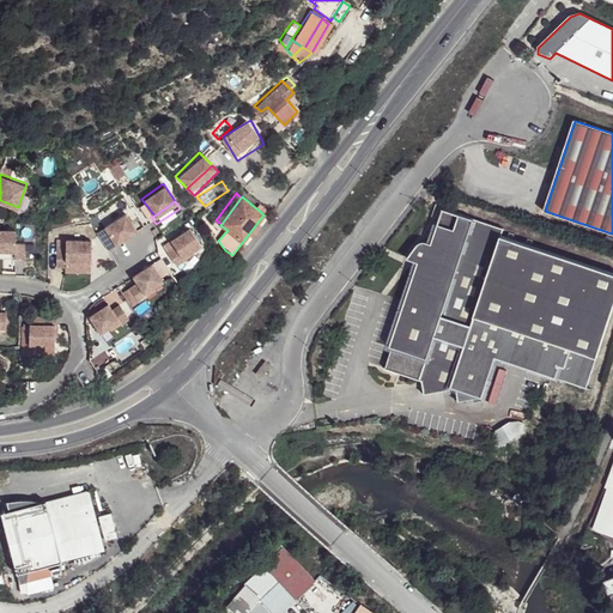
[(392,351),(384,372),(422,384),(425,396),(447,393),(449,394),(451,388),(461,357),(471,359),(483,321),(596,358),(612,307),(612,272),(499,237),(502,230),(442,210),(430,244),(426,243),(423,243),(418,243),(414,246),(407,258),(417,265),(389,350),(392,351)]
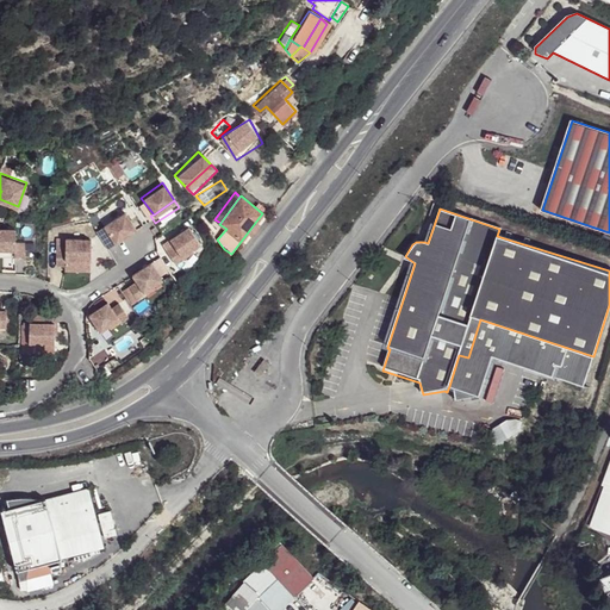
[(113,241),(135,226),(123,210),(101,224),(113,241)]
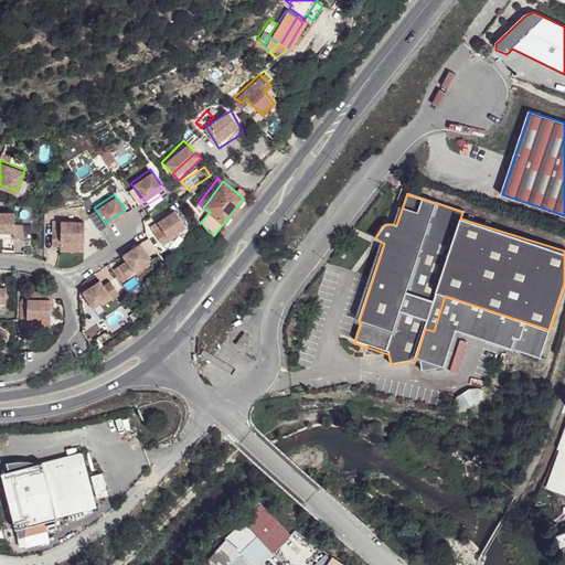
[(166,235),(183,223),(172,208),(155,220),(159,225),(166,235)]
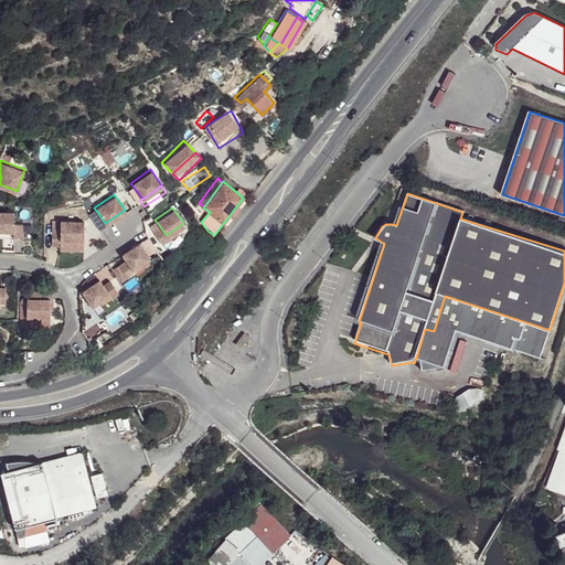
[(12,210),(0,210),(0,228),(12,230),(12,210)]
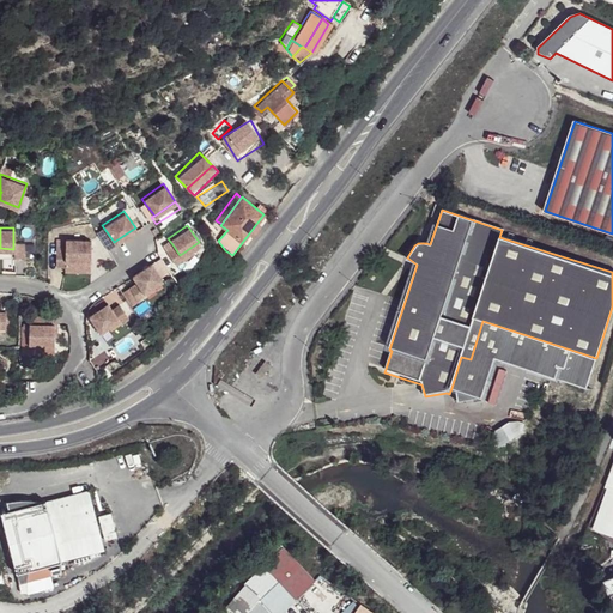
[(89,238),(64,238),(64,248),(56,248),(56,267),(66,267),(66,272),(89,272),(89,238)]
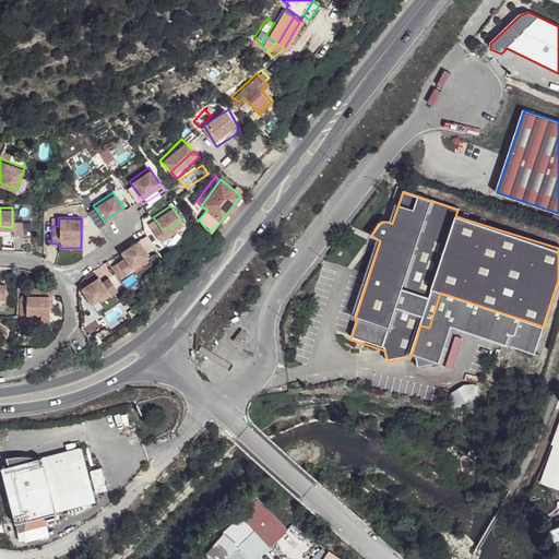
[(157,223),(151,227),(158,240),(166,235),(164,233),(157,223)]
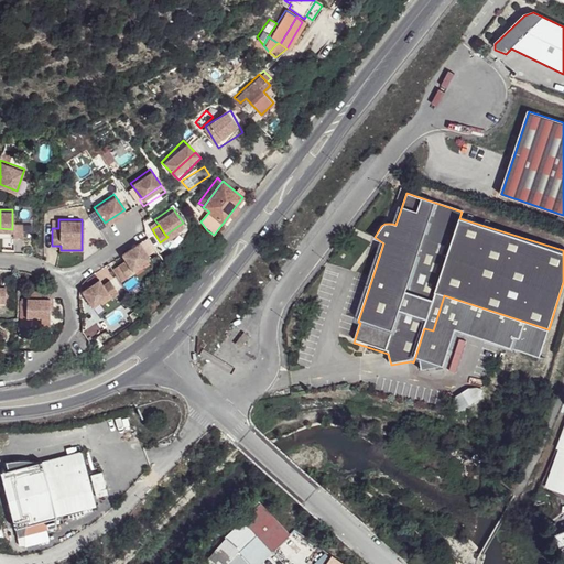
[(125,259),(132,270),(150,258),(139,242),(120,255),(125,259)]
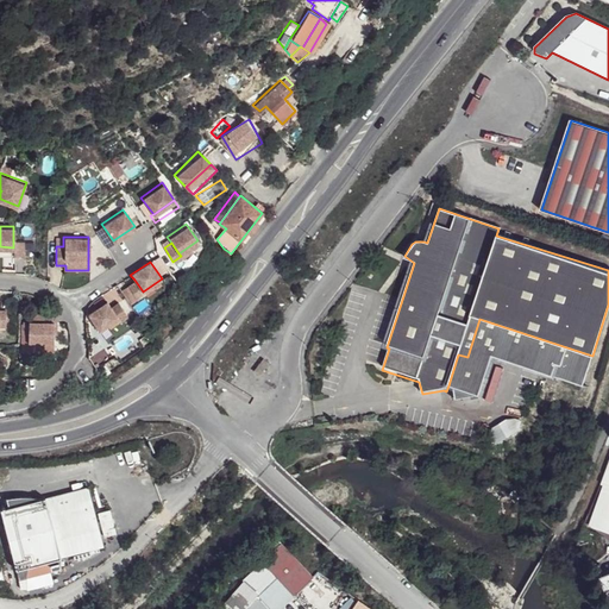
[(143,292),(135,280),(127,286),(137,299),(144,294),(143,292)]
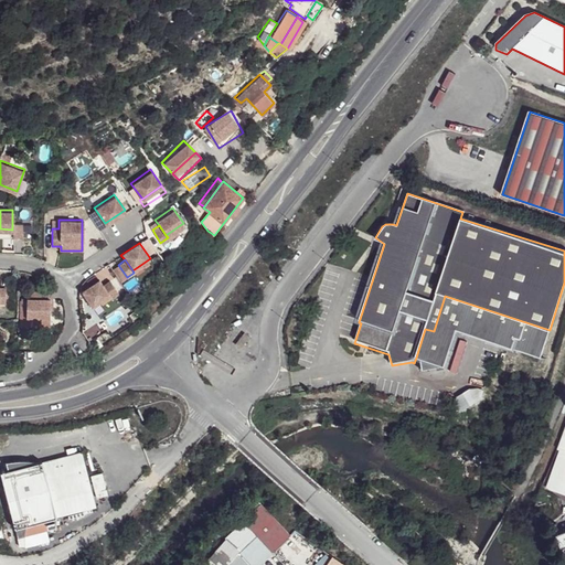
[(102,283),(98,277),(80,289),(91,306),(108,294),(102,283)]
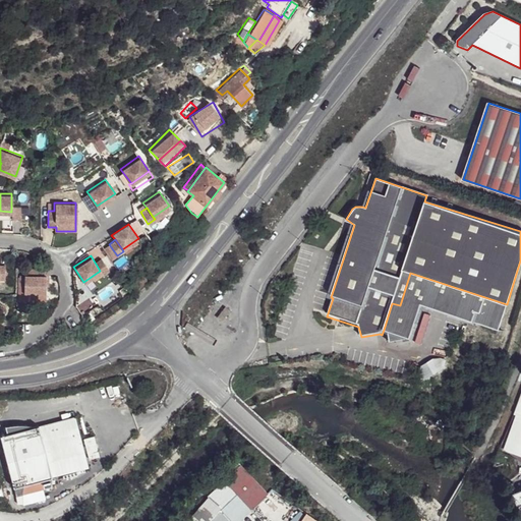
[(100,271),(102,273),(108,269),(99,256),(94,261),(100,271)]
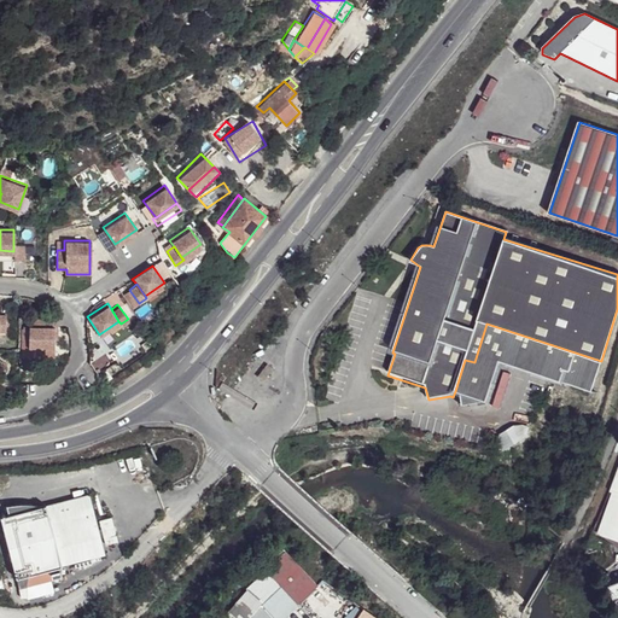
[(44,315),(44,325),(53,325),(53,337),(56,337),(56,315),(44,315)]
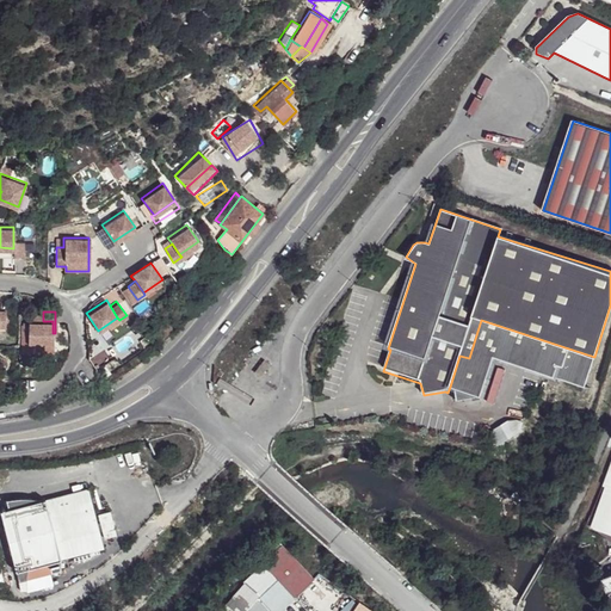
[(43,321),(26,320),(26,343),(53,343),(53,333),(53,321),(43,321)]
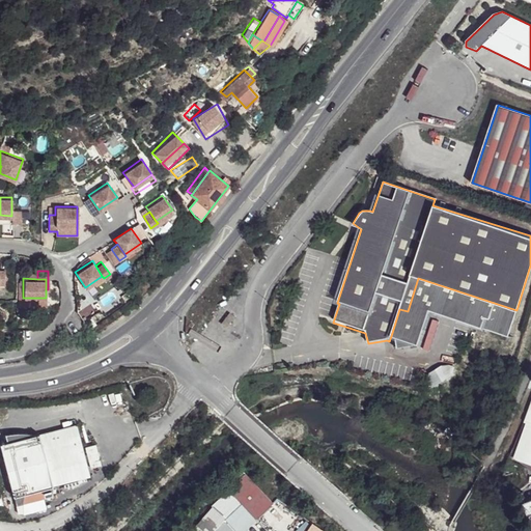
[(399,309),(391,336),(417,344),(429,310),(508,336),(516,310),(418,278),(408,311),(399,309)]
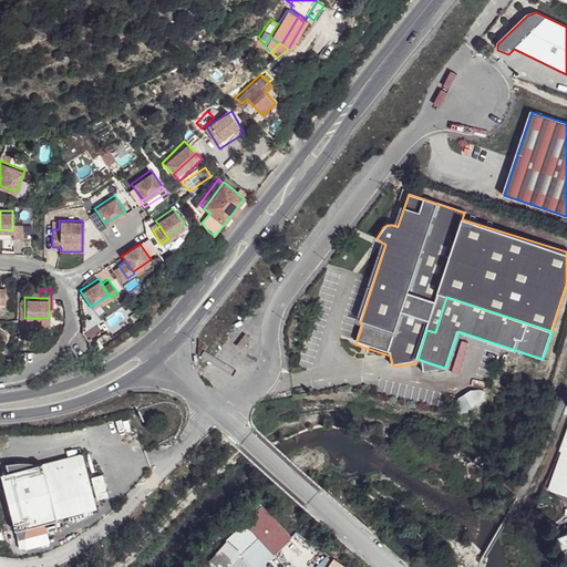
[(241,351),(250,339),(245,334),(236,347),(241,351)]
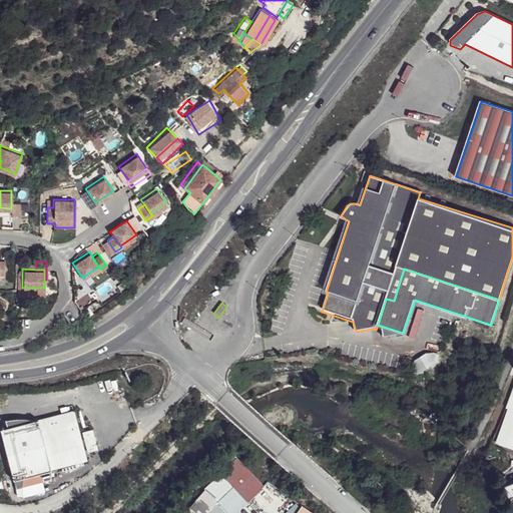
[(418,374),(437,362),(440,354),(433,352),(426,353),(414,361),(411,366),(411,373),(418,374)]
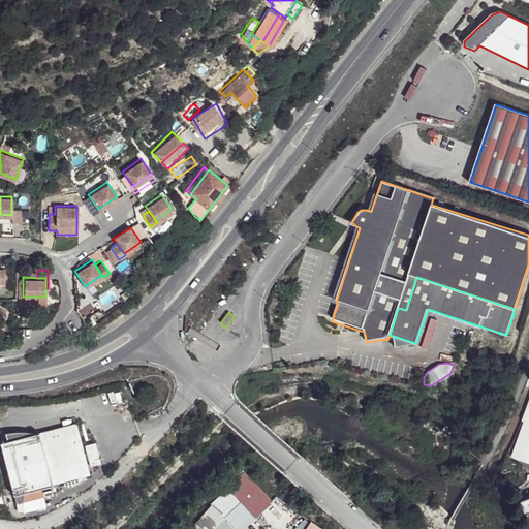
[(1,440),(13,493),(24,490),(41,486),(43,494),(52,493),(53,483),(91,473),(78,422),(36,432),(28,430),(19,430),(5,431),(7,438),(1,440)]
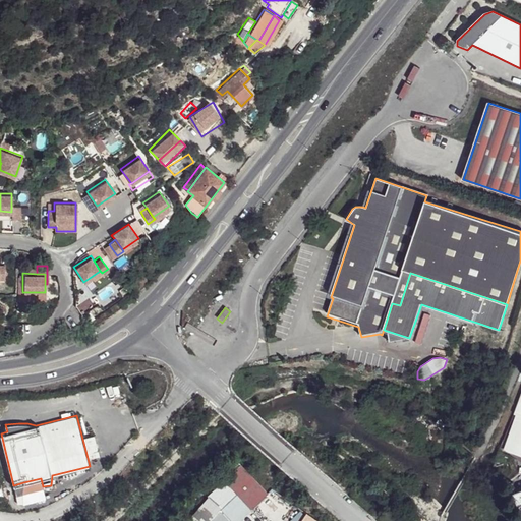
[(84,439),(91,459),(101,456),(96,436),(84,439)]
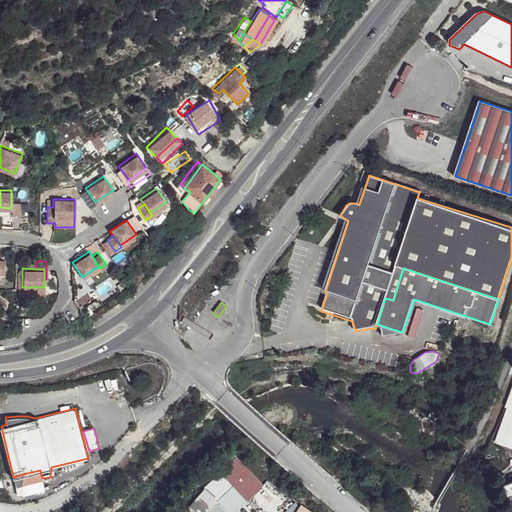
[(226,468),(204,488),(217,502),(250,471),(232,452),(221,462),(226,468)]
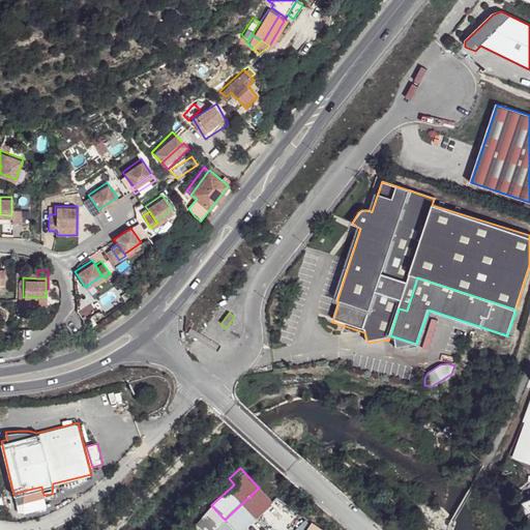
[(24,491),(13,494),(17,502),(24,501),(24,491)]
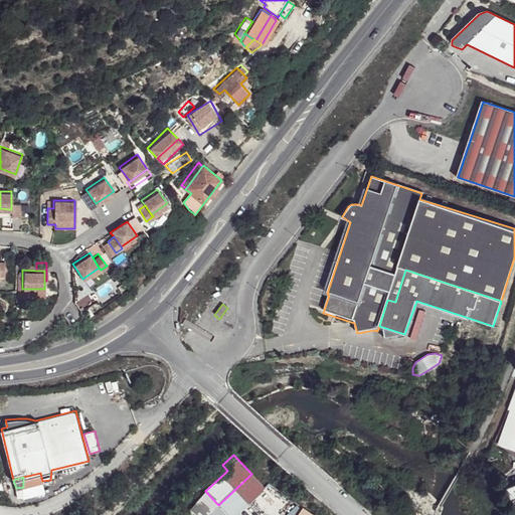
[(185,514),(208,514),(214,509),(200,498),(185,514)]
